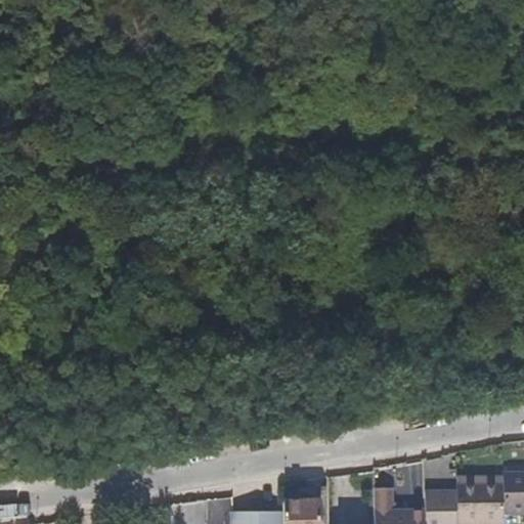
[(523,470),(503,470),(504,478),(504,482),(504,514),(523,513),(523,470)]
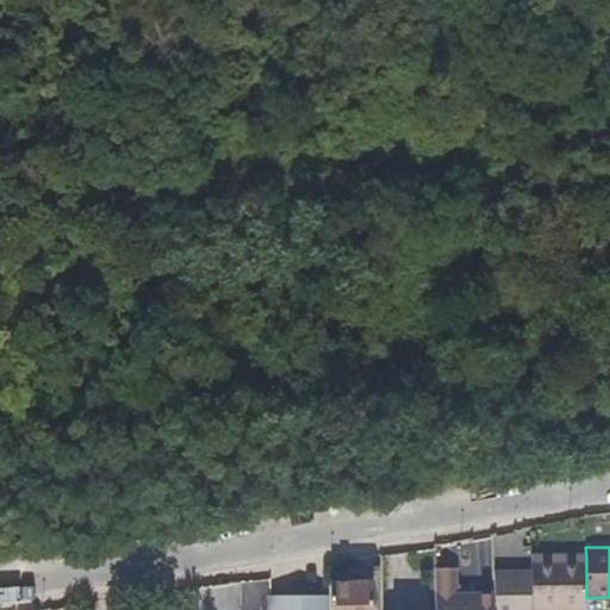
[(586,598),(586,561),(533,560),(533,571),(533,609),(586,609),(586,598)]
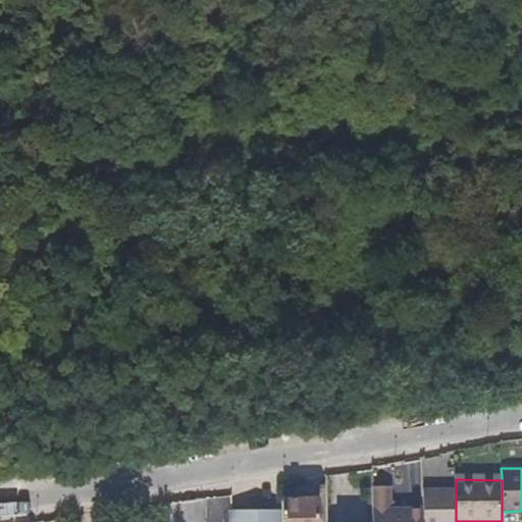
[(388,488),(369,488),(369,521),(422,521),(422,509),(388,510),(388,488)]
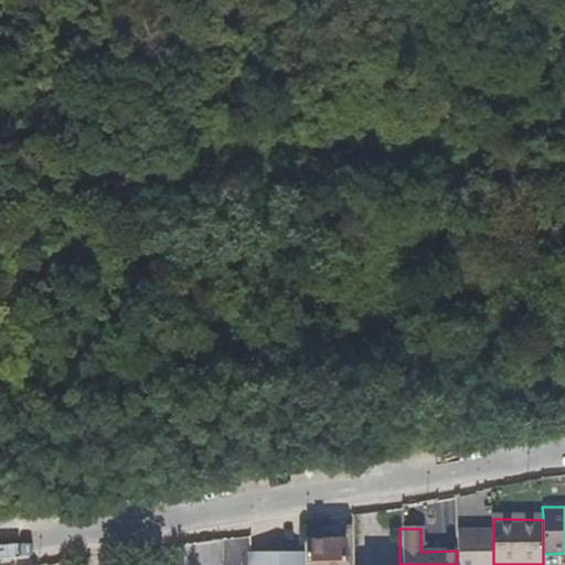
[(481,564),(481,529),(456,529),(457,551),(457,564),(481,564)]
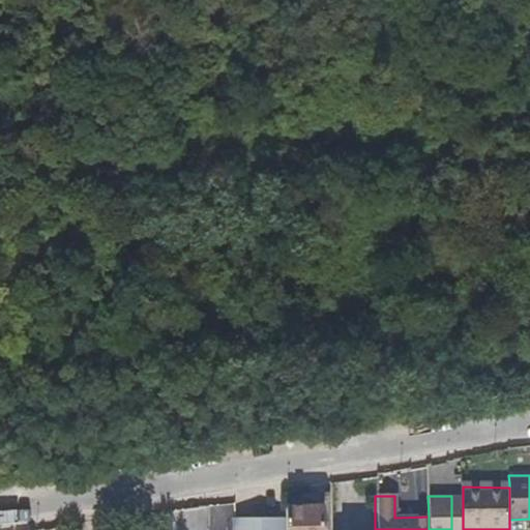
[(463,496),(451,496),(451,529),(463,529),(463,496)]
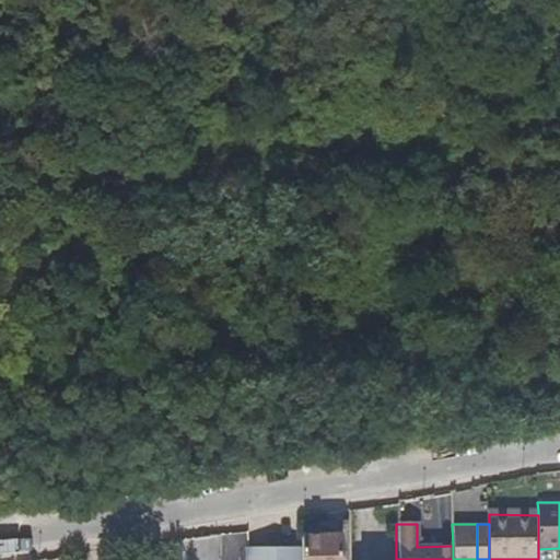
[(340,534),(303,535),(303,559),(333,559),(333,557),(340,556),(340,534)]
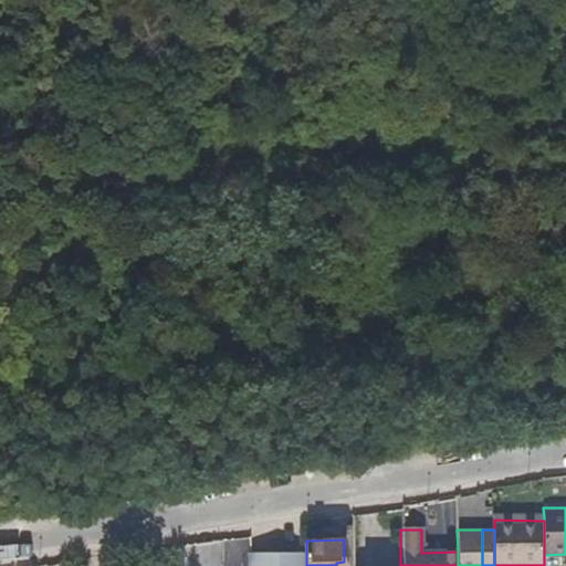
[(300,565),(301,549),(250,549),(250,565),(300,565)]
